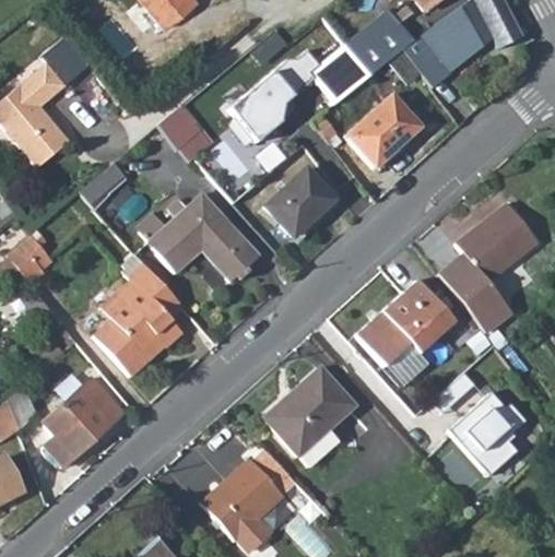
[(149,0),(169,27),(202,1),(201,0),(149,0)]
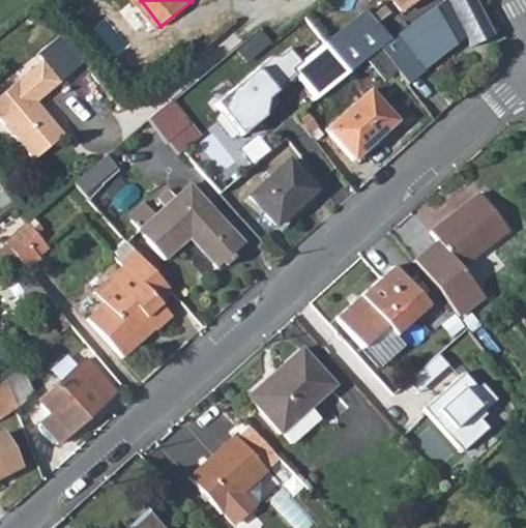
[(496,33),(478,0),(443,0),(392,38),(382,47),(411,83),(429,70),(427,68),(468,36),(472,45),(496,33)]
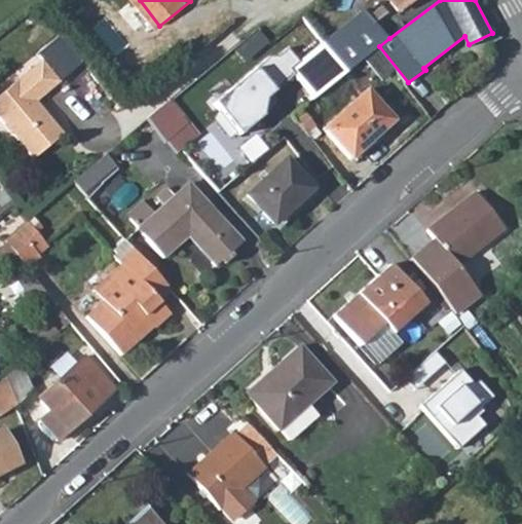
[(395,0),(401,8),(411,0),(395,0)]
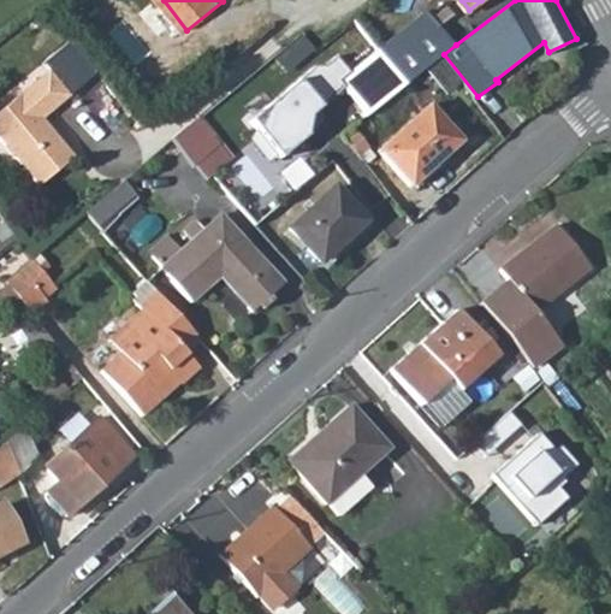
[(437,19),(429,10),(398,34),(407,43),(437,19)]
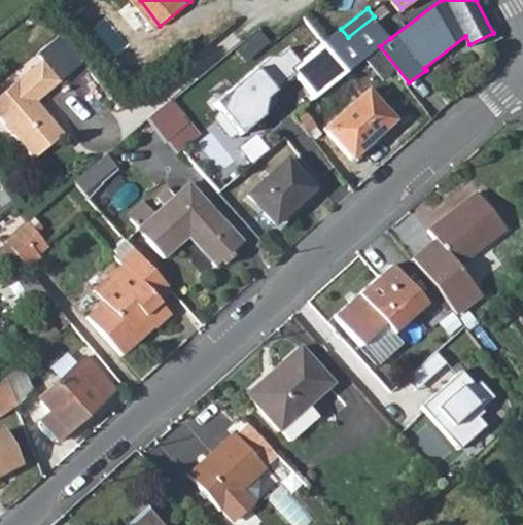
[(341,29),(326,41),(350,70),(380,46),(390,38),(374,16),(348,37),(341,29)]
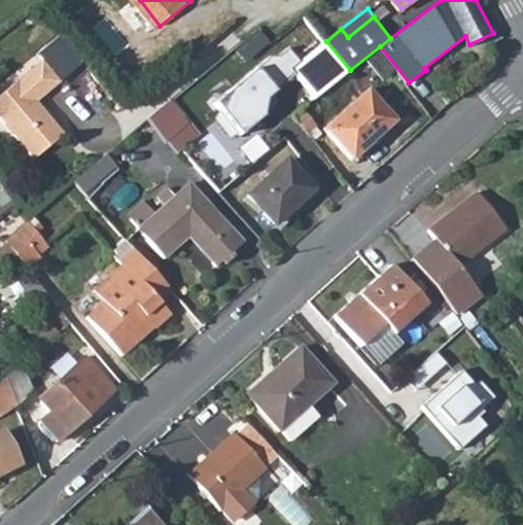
[(249,57),(273,38),(264,27),(241,46),(249,57)]
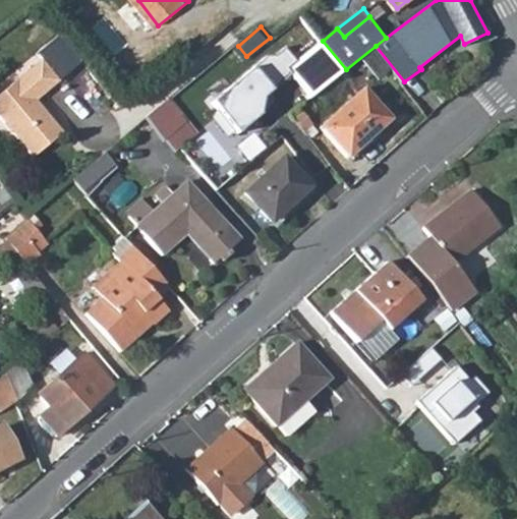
[(346,69),(323,41),(299,60),(290,68),(294,73),(310,98),(346,69)]
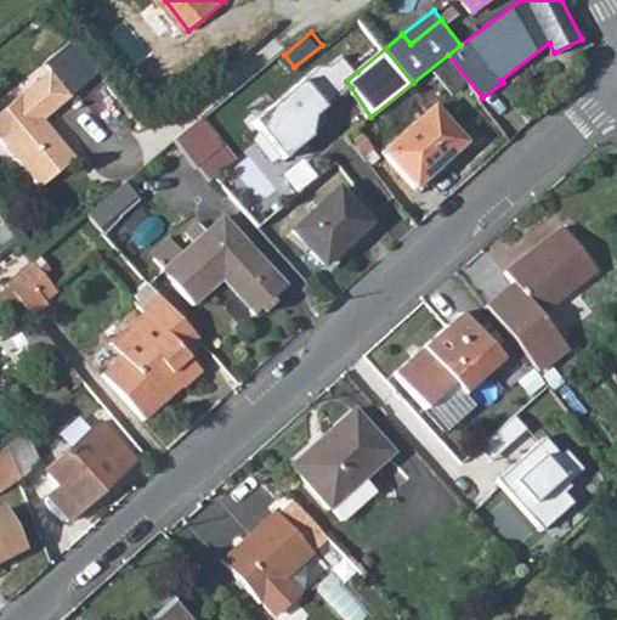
[(346,82),(357,72),(341,54),(264,117),(293,152),(318,131),(324,110),(351,88),(346,82)]
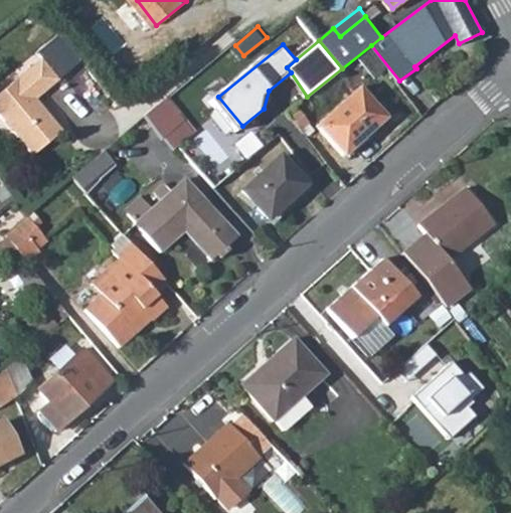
[(58,79),(42,57),(0,89),(0,113),(31,154),(63,130),(37,96),(58,79)]
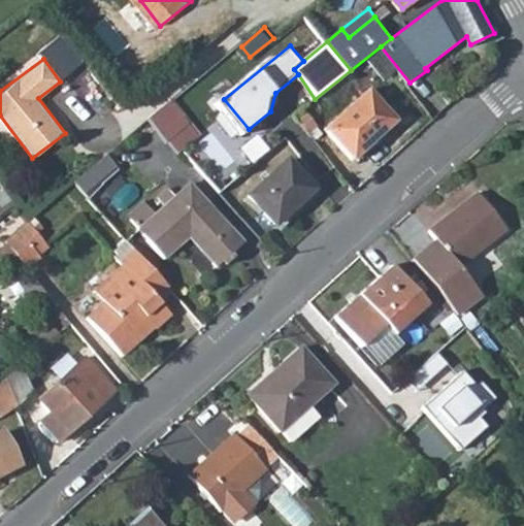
[(377,138),(396,119),(369,89),(326,127),(352,156),(374,135),(377,138)]
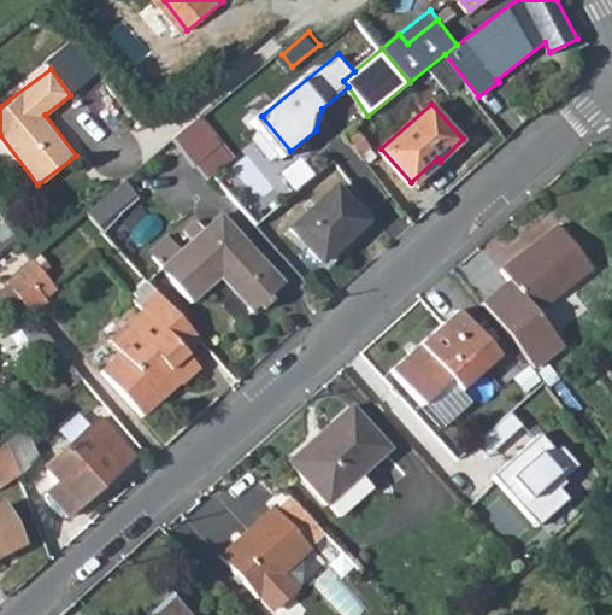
[(174,136),(195,162),(223,140),(201,113),(174,136)]
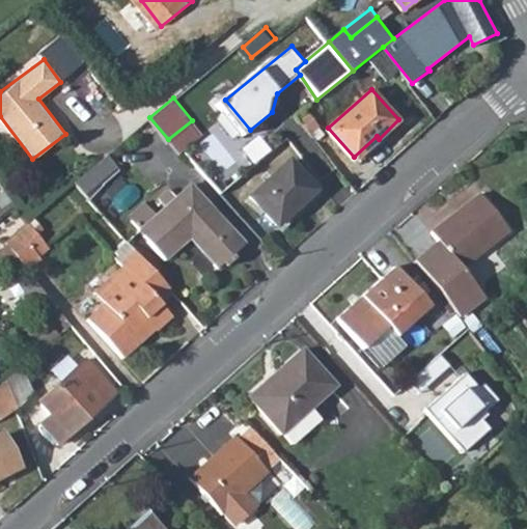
[(204,135),(192,120),(168,139),(182,155),(204,135)]
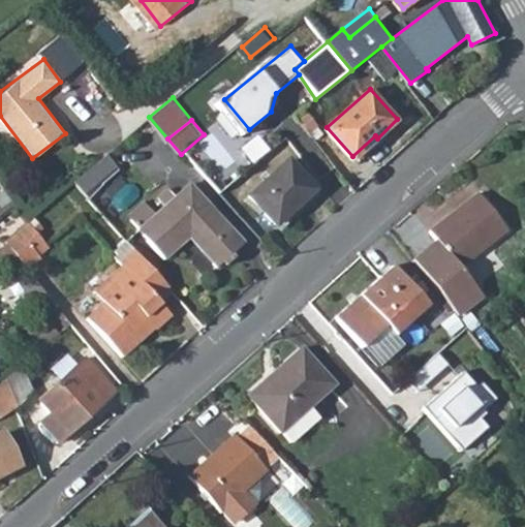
[(256,159),(271,146),(259,132),(245,146),(256,159)]
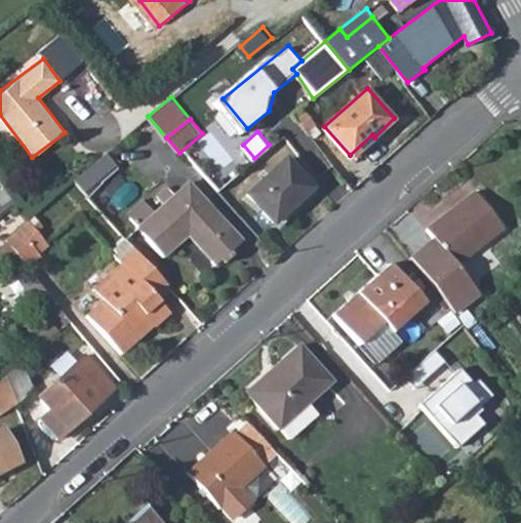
[(86,193),(119,164),(108,151),(75,179),(86,193)]
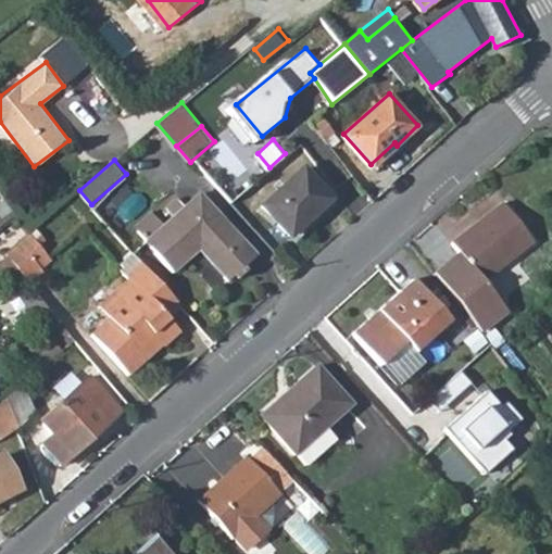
[(291,233),(331,196),(304,166),(265,203),(291,233)]
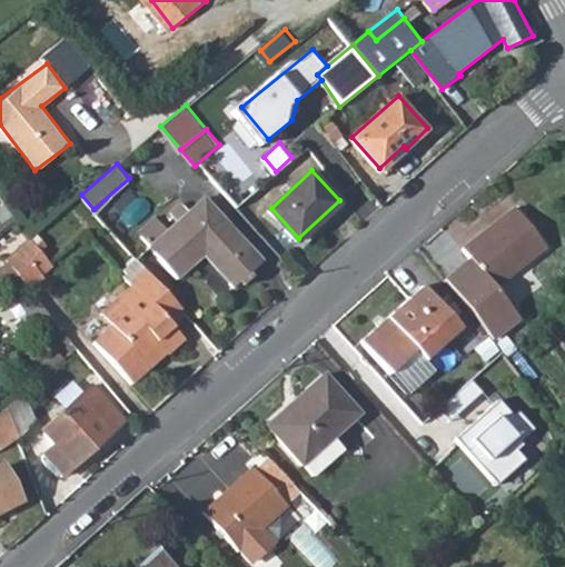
[(206,197),(171,228),(157,212),(140,227),(154,244),(149,248),(178,280),(206,255),(237,288),(265,260),(206,197)]
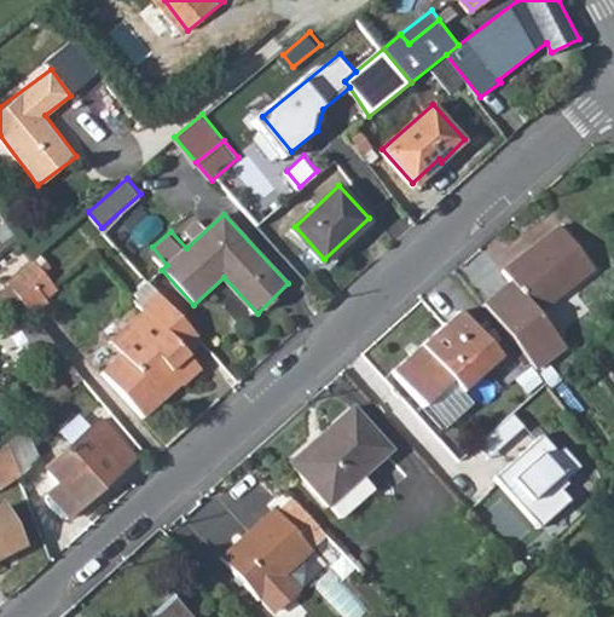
[(539,311),(596,265),(562,224),(505,269),(516,283),(487,305),(539,372),(569,347),(539,311)]
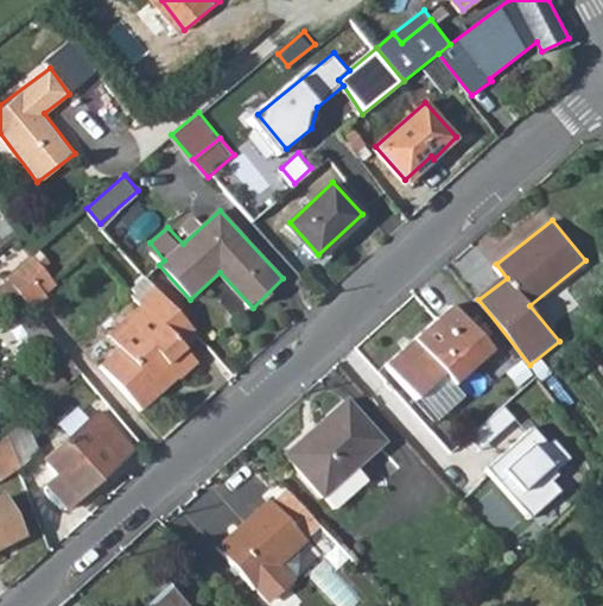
[(39,248),(7,277),(30,305),(48,290),(44,285),(37,276),(50,263),(39,248)]
